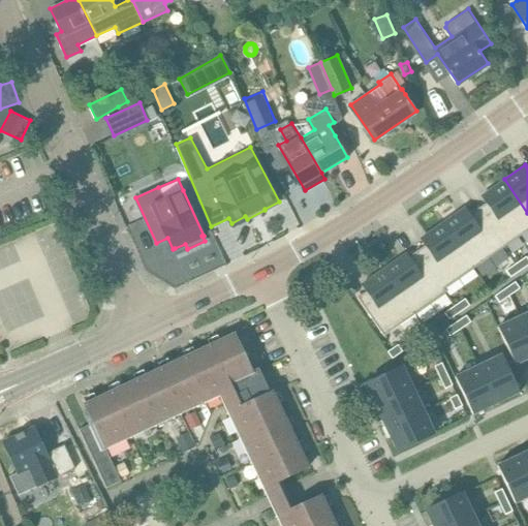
[(527,213),(504,179),(483,193),(488,200),(478,207),(504,245),(527,228),(527,213)]
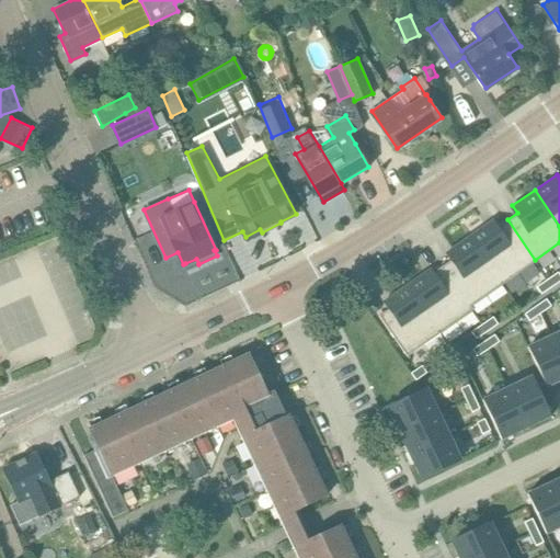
[(507,219),(498,226),(492,219),(469,235),(503,283),(535,260),(507,219)]
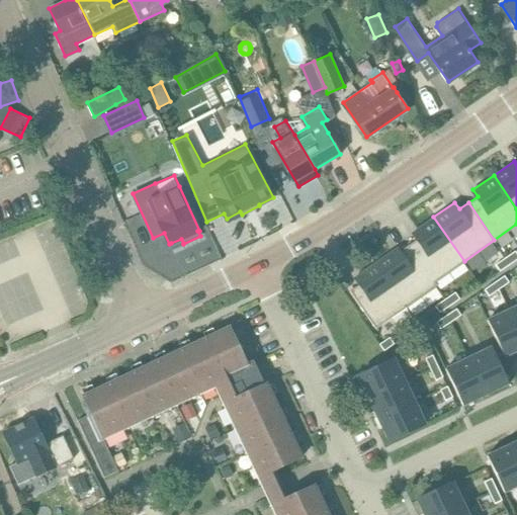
[(413,231),(417,238),(408,245),(436,285),(437,284),(435,281),(464,261),(433,217),(413,231)]
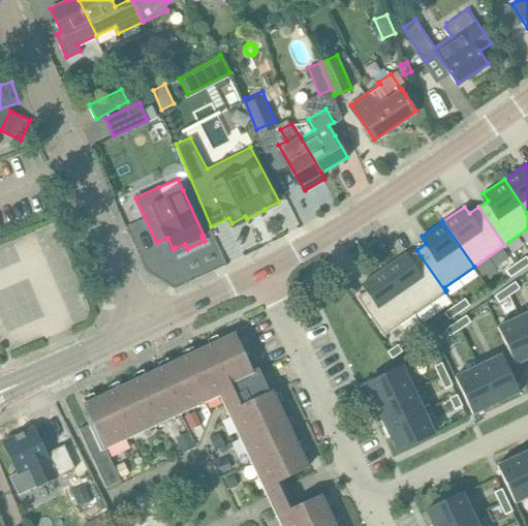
[(445,291),(416,250),(408,256),(405,252),(383,268),(415,312),(445,291)]
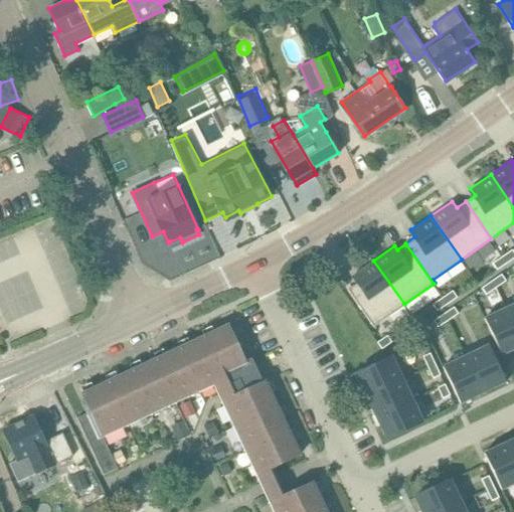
[(513,247),(503,254),(507,262),(513,257),(513,247)]
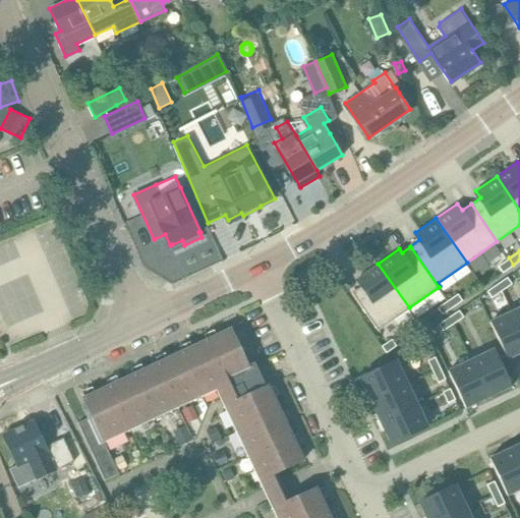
[(513,265),(509,257),(499,265),(504,271),(513,265)]
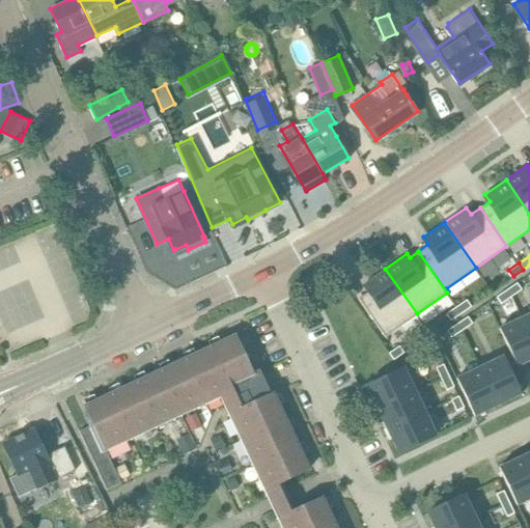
[(386,335),(417,313),(385,269),(364,283),(369,289),(359,297),(386,335)]
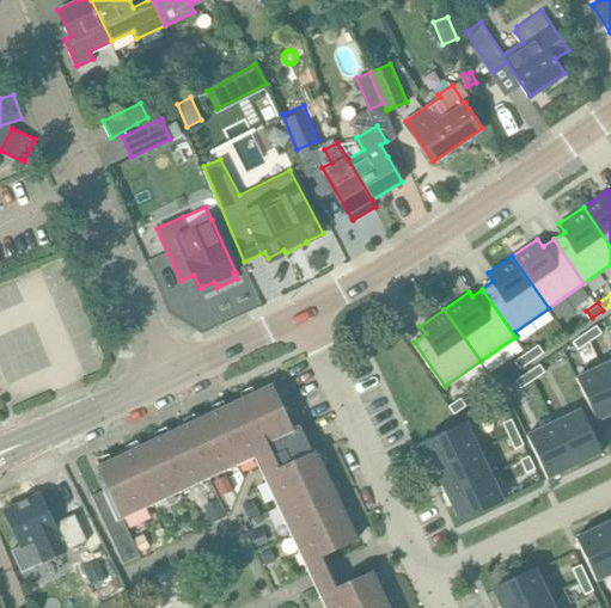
[(597,324),(585,332),(591,339),(603,331),(597,324)]
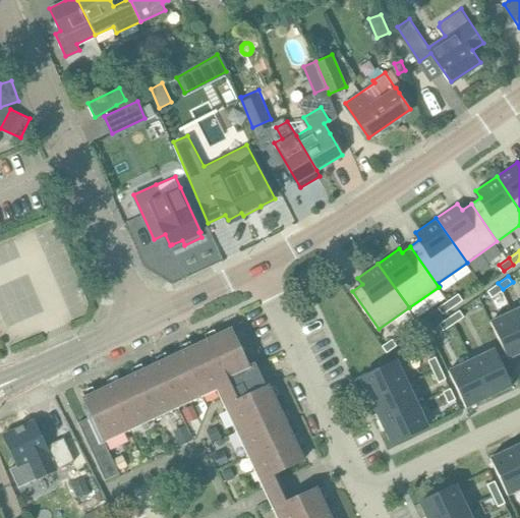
[(493,296),(503,289),(498,283),(487,289),(493,296)]
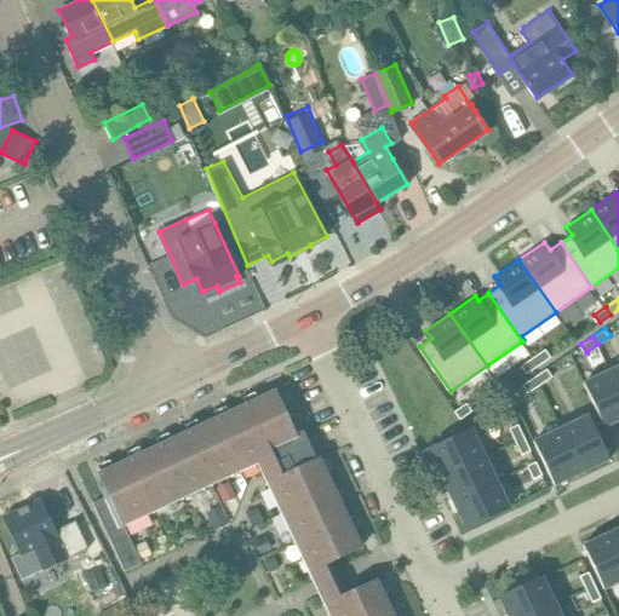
[(545,347),(534,356),(539,364),(551,356),(545,347)]
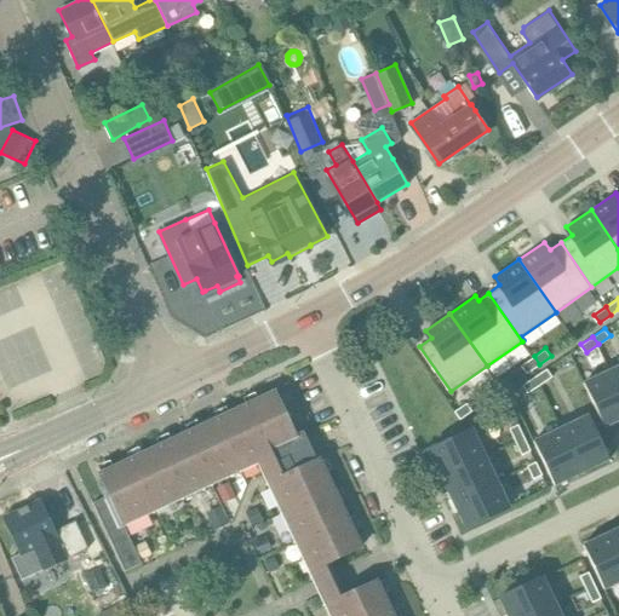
[(539,364),(534,356),(522,364),(527,372),(539,364)]
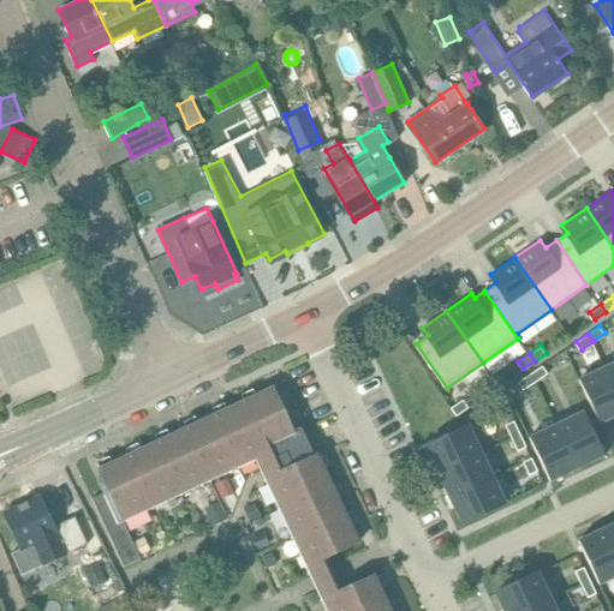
[(531,372),(536,381),(548,372),(543,364),(531,372)]
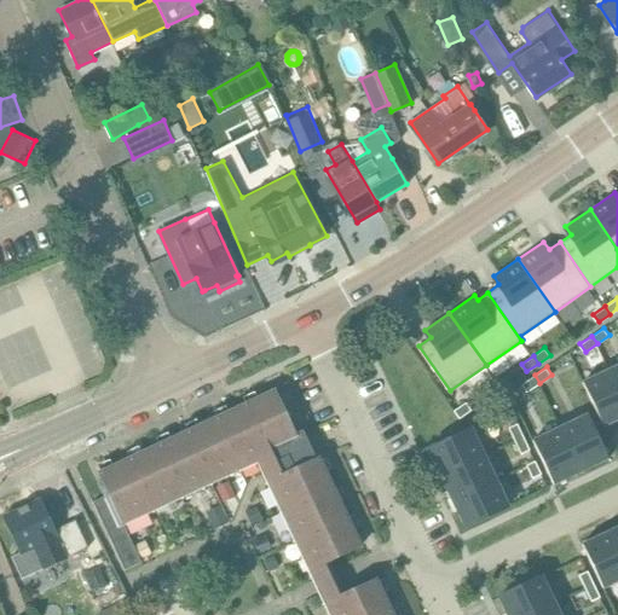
[(583,381),(605,424),(617,418),(617,387),(608,369),(583,381)]
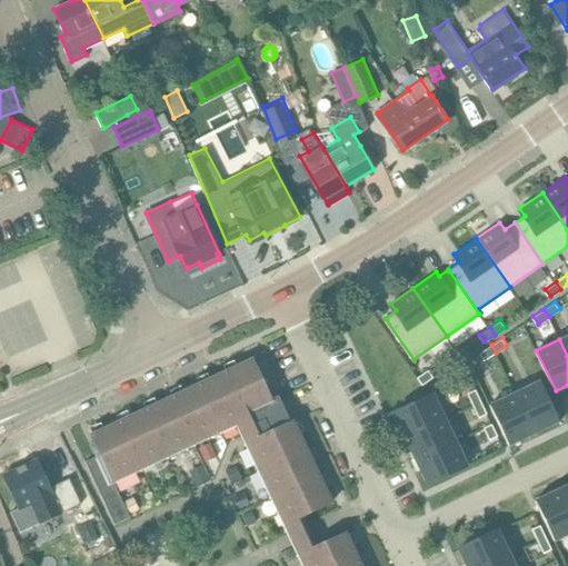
[(491,345),(480,353),(485,359),(496,353),(491,345)]
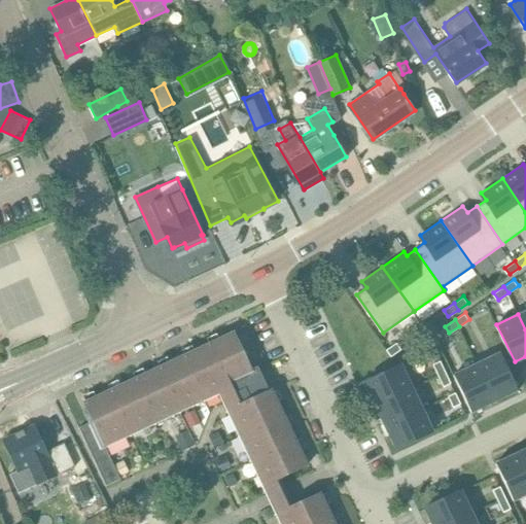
[(228,382),(251,369),(234,330),(209,343),(228,382)]
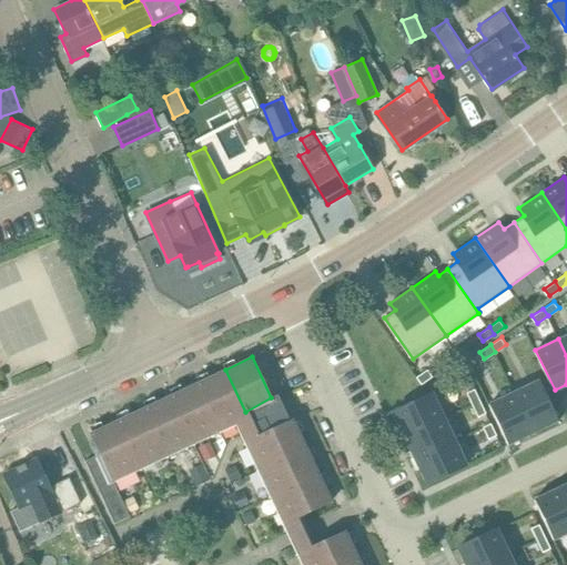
[(427,369),(417,376),(422,383),(433,375),(427,369)]
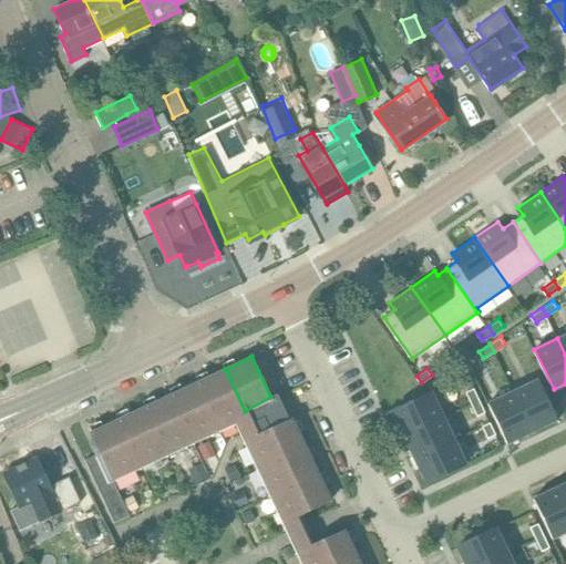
[(245,411),(225,369),(198,381),(218,423),(244,411),(245,411)]
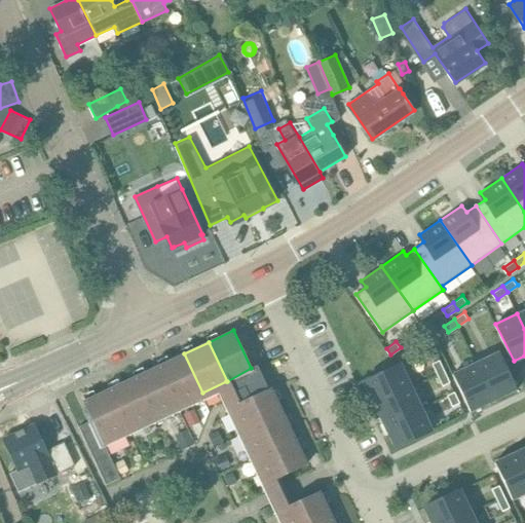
[(477,362),(494,400),(518,388),(500,351),(477,362)]
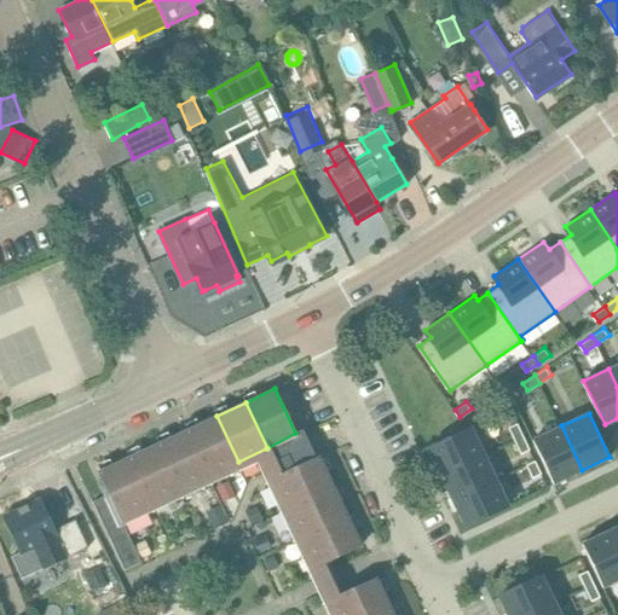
[(217,416),(188,429),(209,475),(238,462),(217,416)]
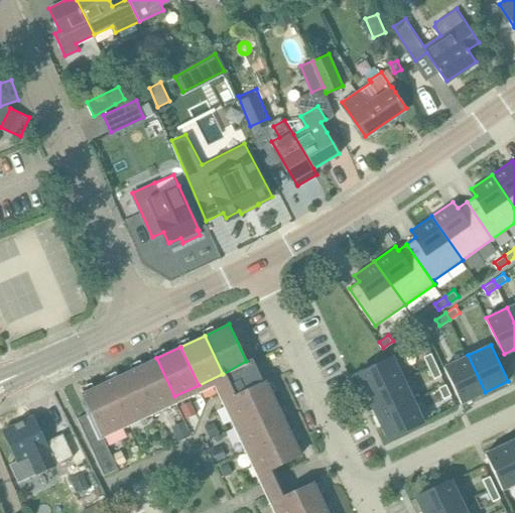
[(431,352),(424,356),(429,366),(436,363),(431,352)]
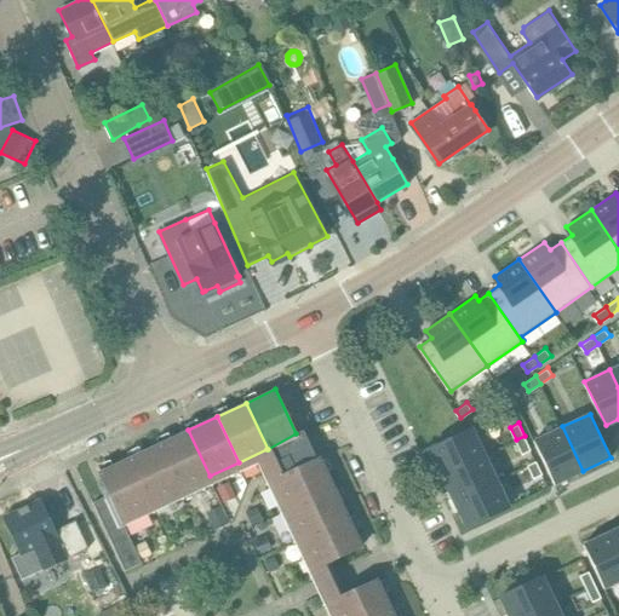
[(536,439),(556,484),(583,471),(562,426),(536,439)]
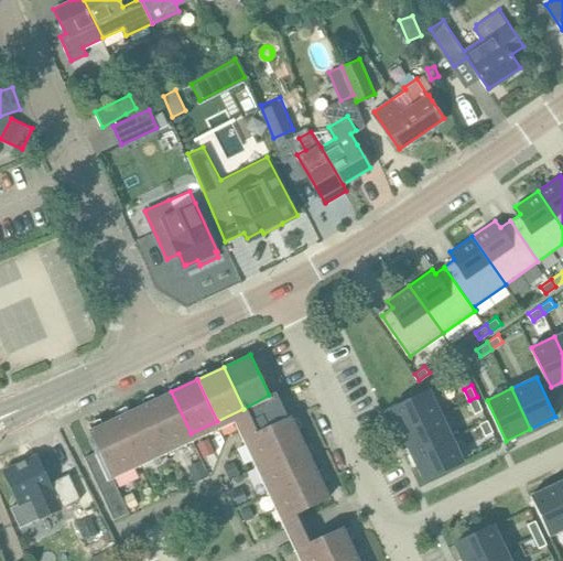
[(431,390),(390,409),(401,432),(442,413),(431,390)]
